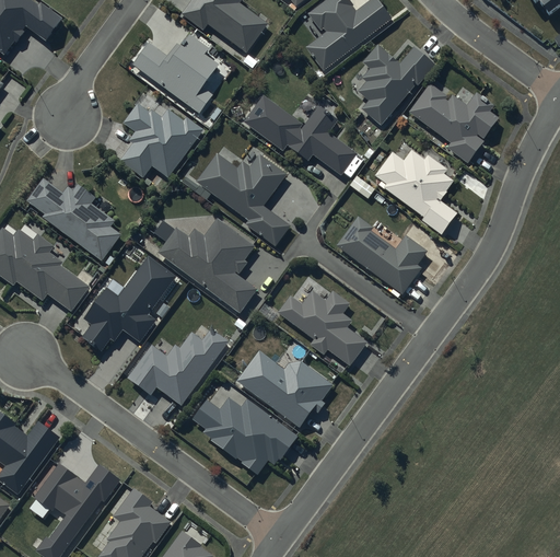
[(39,6),(32,0),(0,0),(0,50),(6,55),(16,41),(19,43),(26,32),(24,31),(27,27),(47,42),(63,20),(42,3),(39,6)]
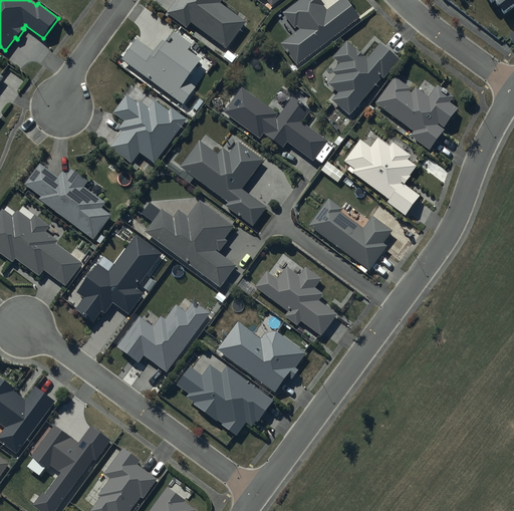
[(187,28),(191,23),(226,49),(246,22),(220,2),(222,0),(176,0),(167,12),(187,28)]
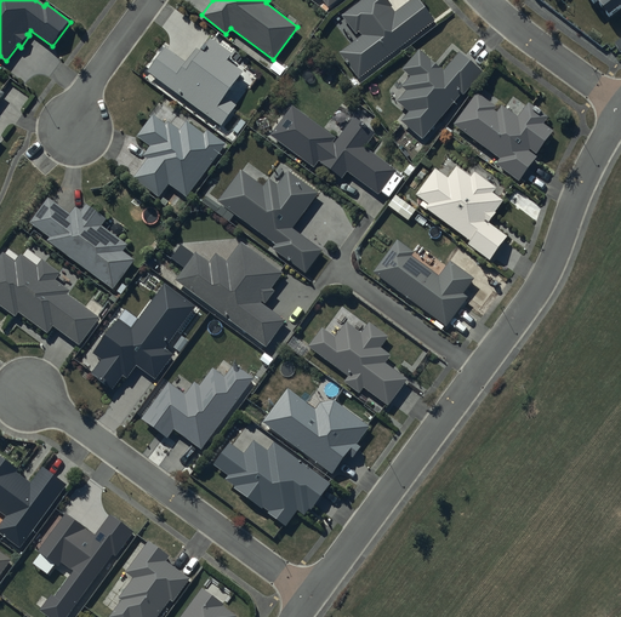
[(339,52),(358,76),(434,20),(419,0),(410,0),(396,11),(387,0),(360,0),(341,15),(354,33),(359,30),(362,34),(339,52)]
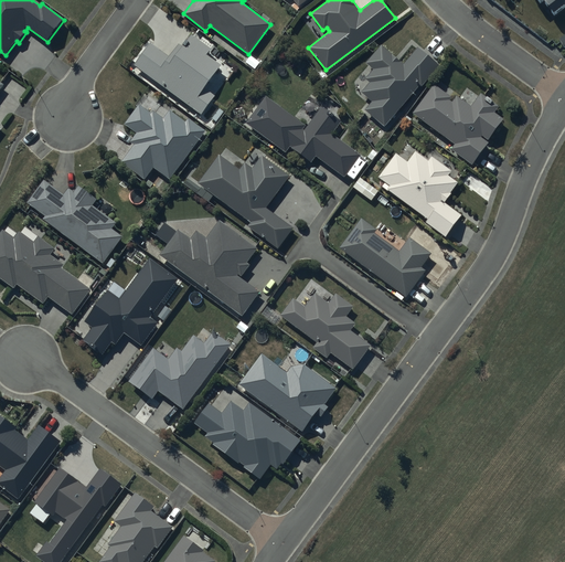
[(536,0),(540,4),(545,0),(547,0),(544,3),(554,17),(564,9),(564,0),(536,0)]
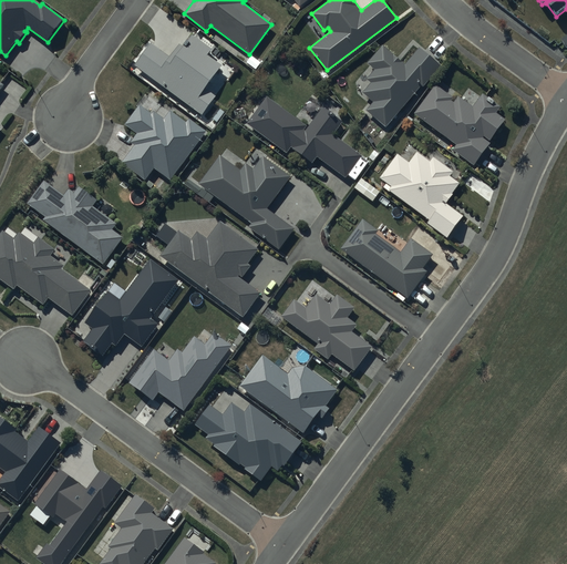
[(192,36),(183,47),(179,45),(171,58),(151,43),(134,65),(202,115),(215,96),(205,89),(222,68),(206,55),(210,50),(192,36)]
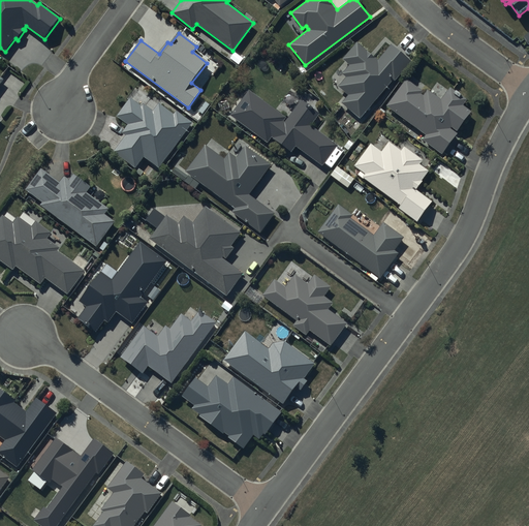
[(342,102),(360,118),(393,79),(395,81),(411,61),(392,44),(378,60),(358,41),(342,59),(349,65),(341,73),(346,78),(338,87),(348,95),(342,102)]
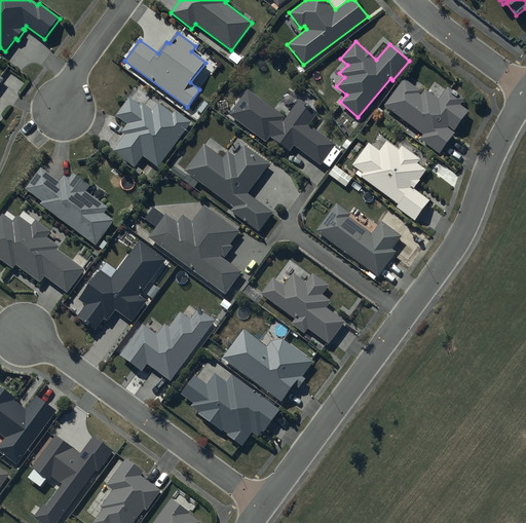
[(403,79),(383,105),(422,135),(419,139),(439,153),(454,133),(453,132),(468,111),(460,106),(464,101),(447,87),(440,98),(426,88),(421,95),(418,92),(419,90),(403,79)]
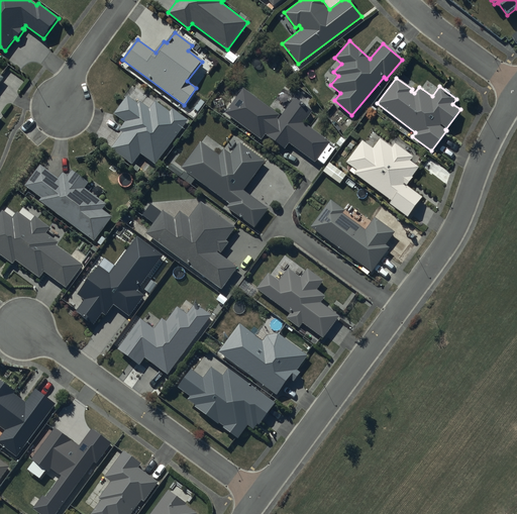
[(242,88),(224,111),(261,138),(265,133),(285,147),(289,142),(315,162),(329,141),(303,122),(312,111),(294,98),(279,118),(277,117),(279,115),(242,88)]
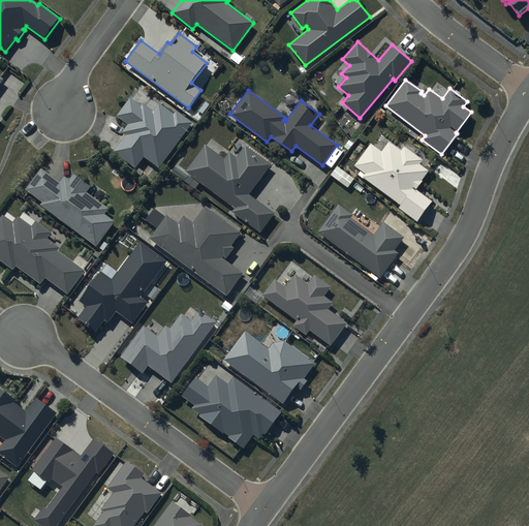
[(134,168),(144,156),(158,167),(192,122),(177,112),(175,114),(160,102),(154,112),(144,103),(143,105),(130,97),(117,116),(127,123),(120,132),(125,135),(113,153),(134,168)]
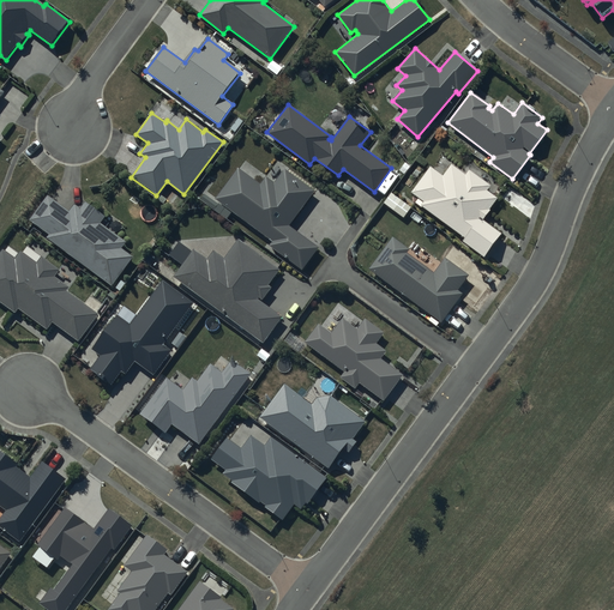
[(423,201),(421,205),(461,235),(458,239),(483,258),(501,234),(482,219),(489,210),(498,198),(487,189),(491,186),(469,169),(465,174),(451,163),(443,175),(431,165),(410,192),(423,201)]
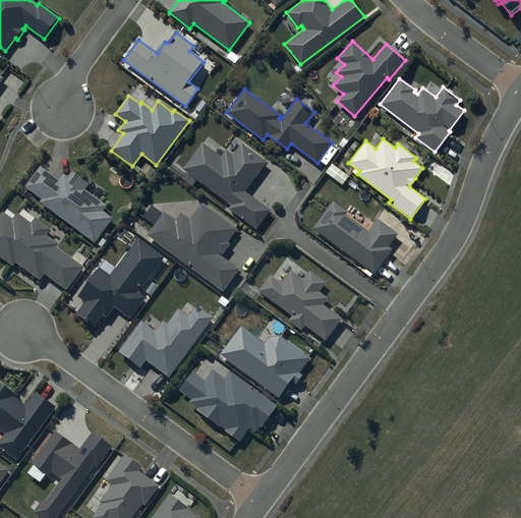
[(201,141),(182,168),(231,205),(228,209),(255,229),(269,211),(243,192),(267,162),(241,144),(233,155),(226,150),(221,156),(201,141)]
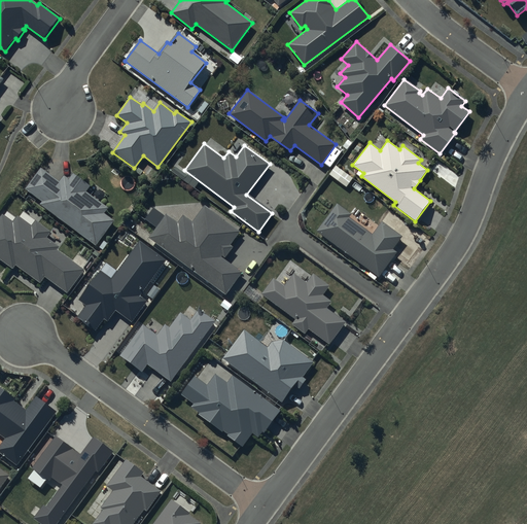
[(42,167),(26,188),(42,202),(40,204),(95,247),(115,221),(105,214),(108,210),(86,193),(91,186),(74,174),(70,179),(66,175),(61,181),(42,167)]
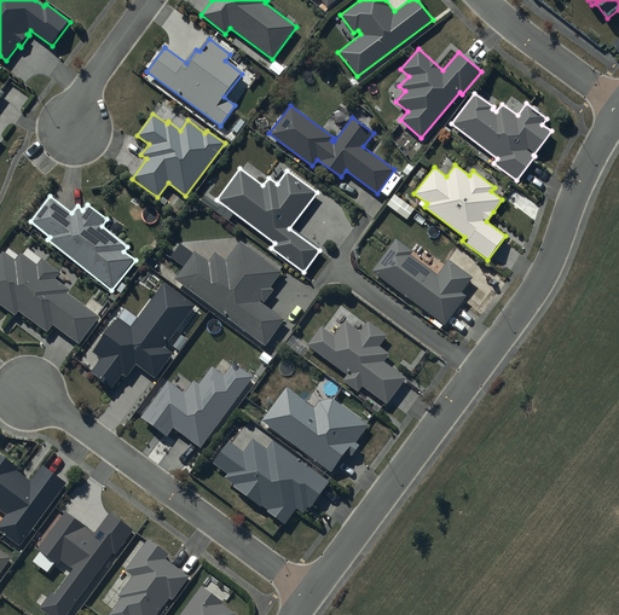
[(395,238),(371,271),(443,324),(463,296),(461,294),(473,278),(450,261),(439,274),(411,254),(412,251),(395,238)]
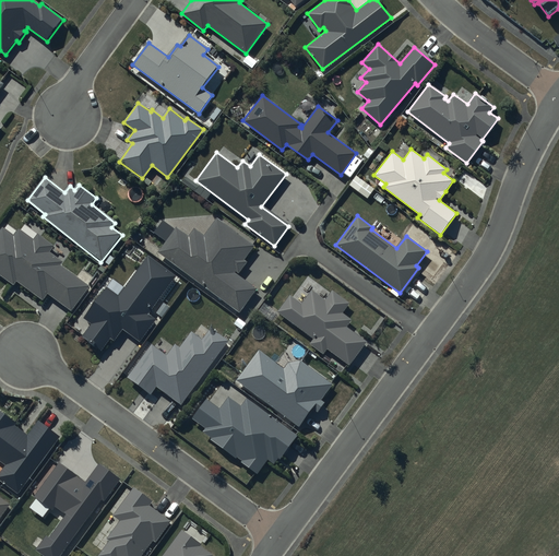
[(166,244),(159,252),(238,314),(257,290),(236,272),(238,273),(246,262),(244,260),(256,245),(218,217),(205,235),(195,228),(190,236),(177,226),(175,229),(163,220),(153,233),(166,244)]
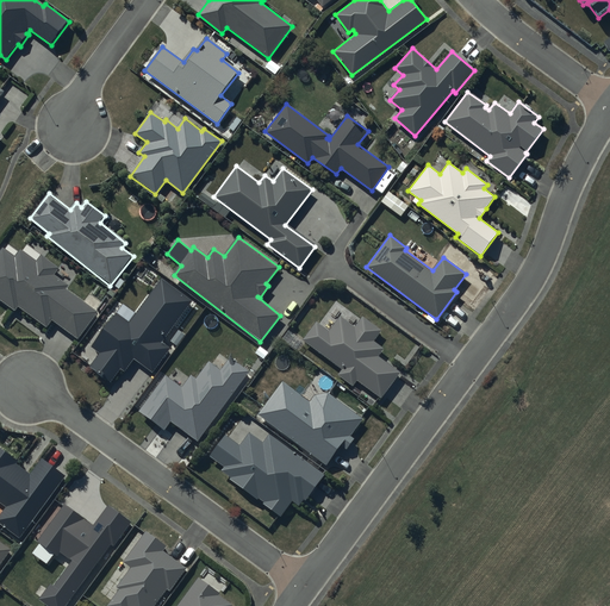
[(4,247),(0,251),(0,299),(16,310),(18,306),(47,326),(53,319),(78,338),(98,311),(95,308),(101,300),(89,291),(82,300),(68,289),(70,287),(54,275),(60,268),(41,255),(42,254),(29,244),(24,251),(22,249),(19,251),(10,244),(7,249),(4,247)]
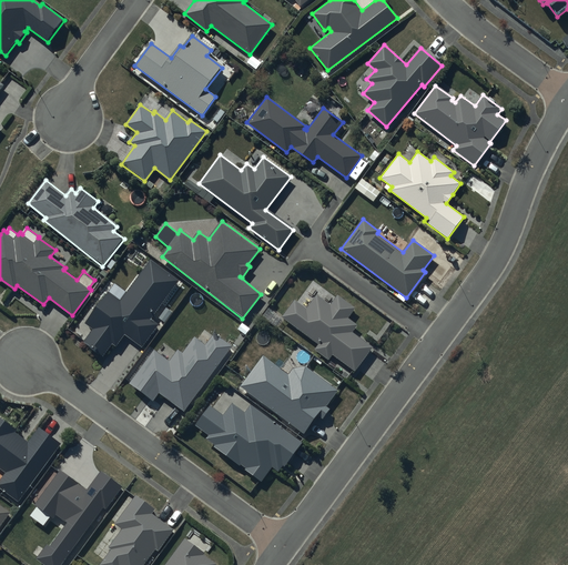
[(115,282),(85,323),(93,330),(83,343),(102,357),(112,344),(117,347),(125,335),(141,346),(158,324),(151,319),(180,280),(151,260),(128,291),(115,282)]
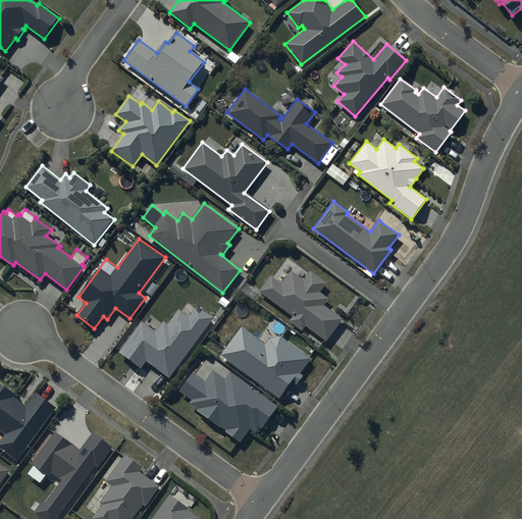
[(271,274),(259,291),(293,315),(289,320),(302,329),(305,326),(325,342),(343,318),(323,305),(329,298),(321,292),(327,283),(311,271),(305,279),(292,270),(282,282),(271,274)]
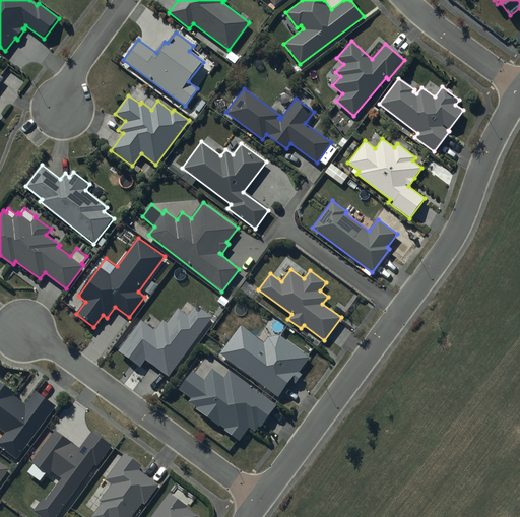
[(169,377),(211,317),(197,306),(189,316),(178,308),(167,323),(163,320),(154,330),(140,320),(118,351),(140,367),(145,361),(169,377)]
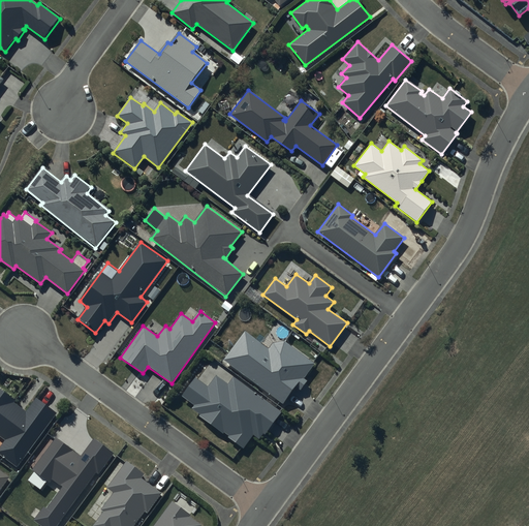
[(269,348),(245,331),(223,360),(283,404),(296,387),(300,390),(307,380),(304,378),(314,363),(284,341),(273,343),(269,348)]
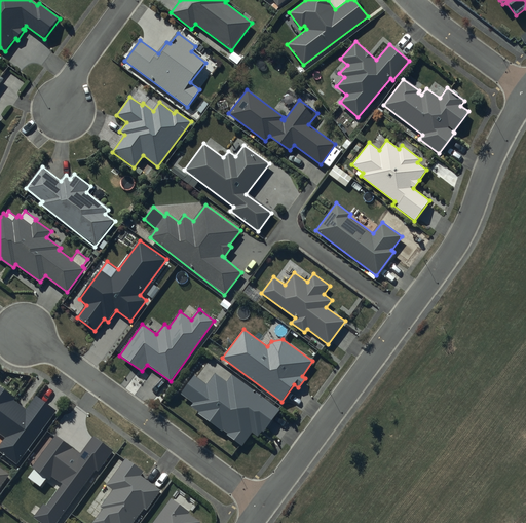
[(279,409),(232,374),(227,381),(215,373),(207,384),(194,375),(181,394),(193,403),(190,406),(198,412),(197,413),(222,432),(223,431),(227,434),(226,435),(241,446),(252,433),(258,437),(262,431),(263,432),(279,409)]
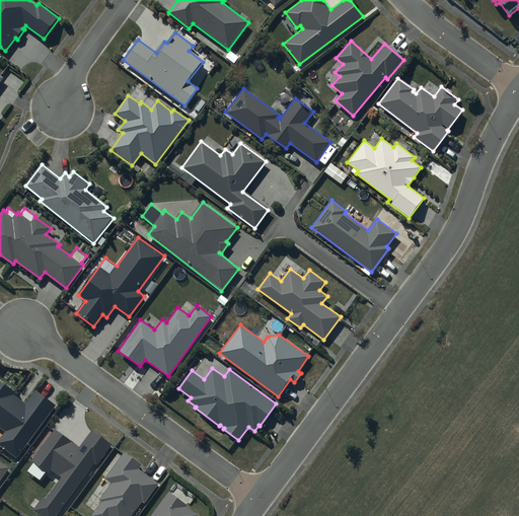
[(0,445),(17,458),(56,404),(36,390),(26,403),(13,394),(14,393),(0,381),(0,427),(6,432),(0,439),(0,445)]
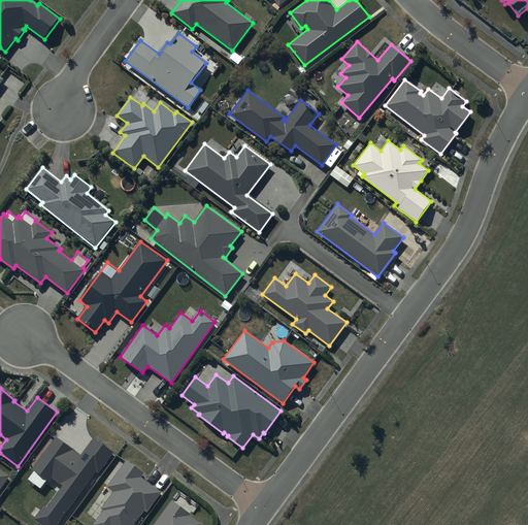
[(80,451),(56,432),(32,465),(50,479),(52,474),(62,482),(45,504),(43,502),(33,516),(45,524),(54,524),(96,468),(98,470),(114,449),(93,433),(80,451)]
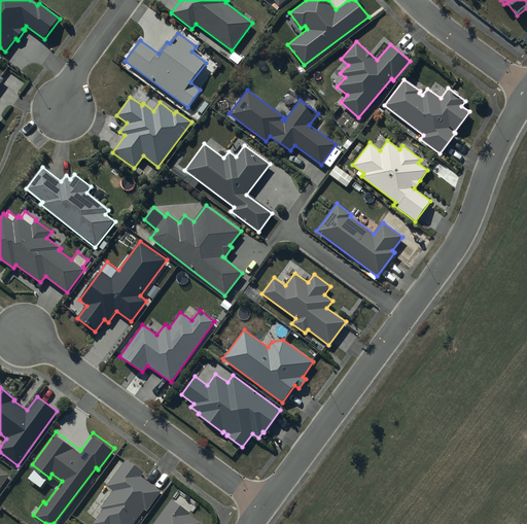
[(144,472),(127,459),(107,486),(113,490),(101,508),(103,509),(93,523),(134,523),(145,509),(147,511),(162,490),(141,476),(144,472)]
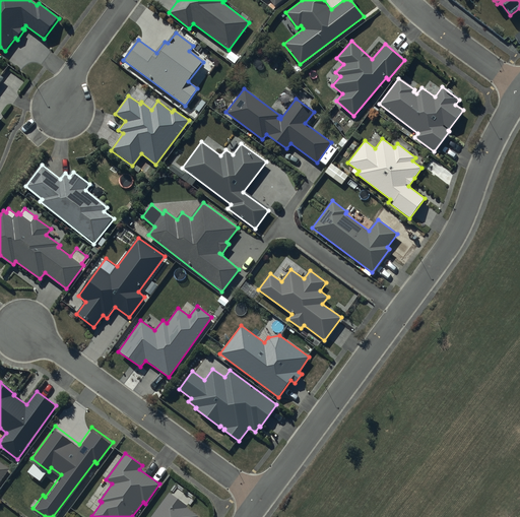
[(0,481),(10,468),(0,460),(0,481)]
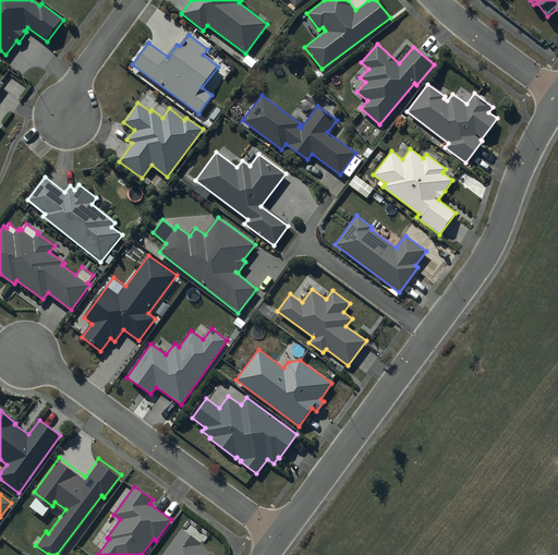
[(202,542),(182,528),(162,554),(211,554),(213,553),(201,544),(202,542)]
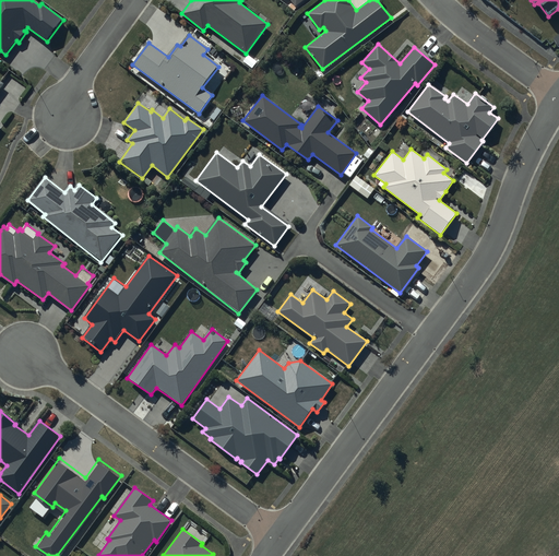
All buildings are outlined.
